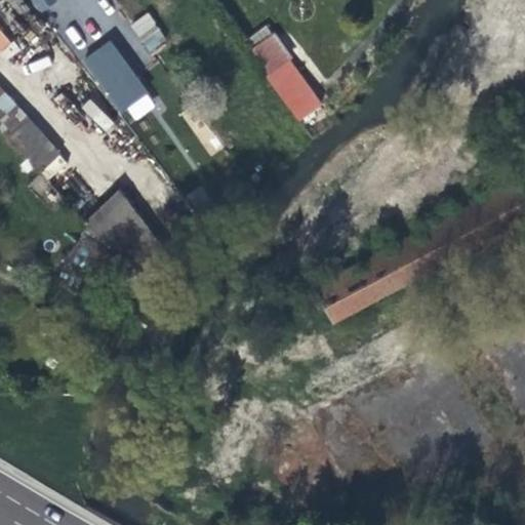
[(29,0),(39,12),(55,0),(29,0)]
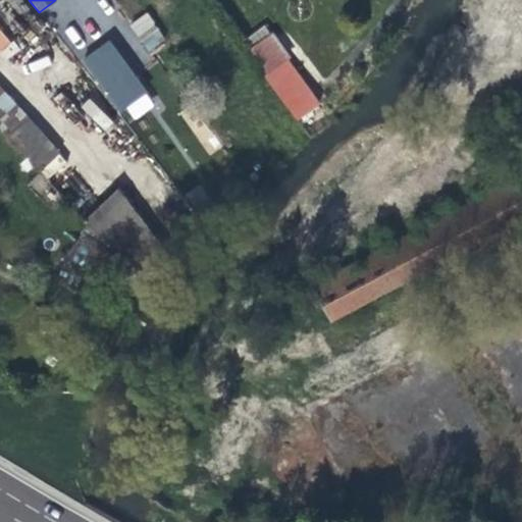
[(147,11),(128,23),(148,52),(166,40),(147,11)]
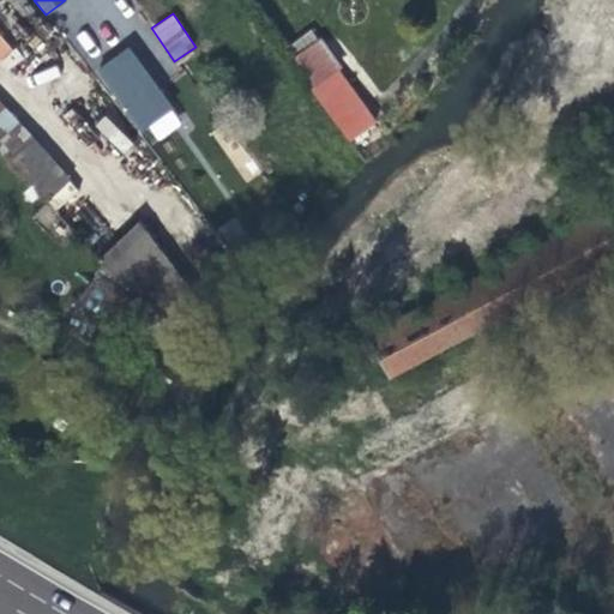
[(98,65),(146,146),(180,126),(133,44),(98,65)]
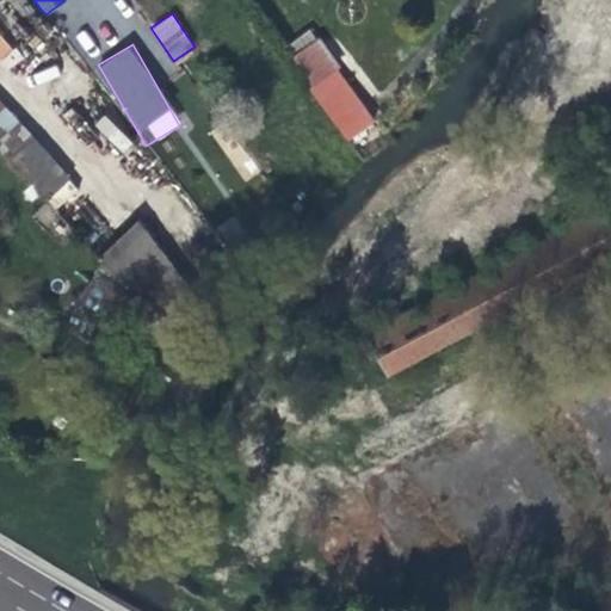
[(349,133),(368,118),(334,74),(316,87),(349,133)]
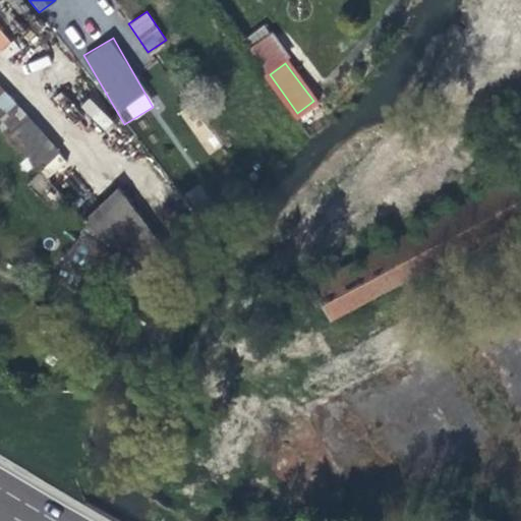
[(0,89),(0,131),(34,167),(40,173),(45,169),(38,161),(53,145),(0,89)]
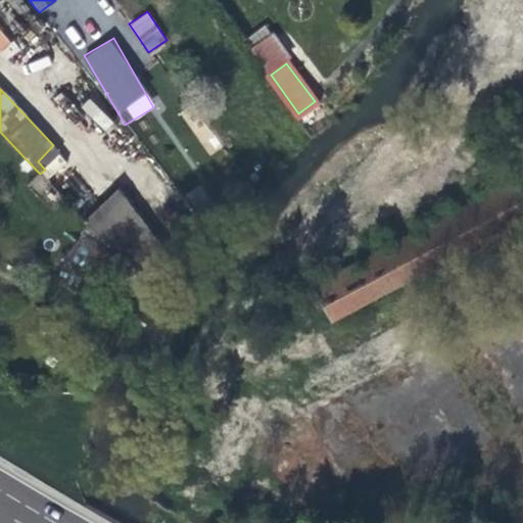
[(90,97),(81,106),(104,131),(113,123),(90,97)]
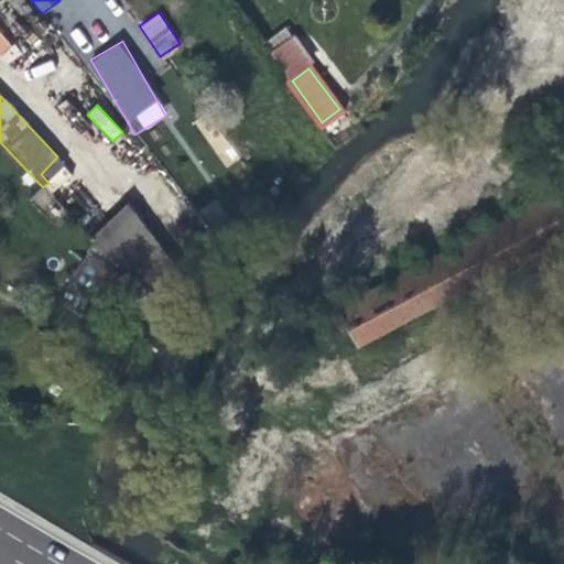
[(563,213),(557,201),(340,318),(326,326),(340,353),(354,345),(355,347),(563,234),(563,213)]
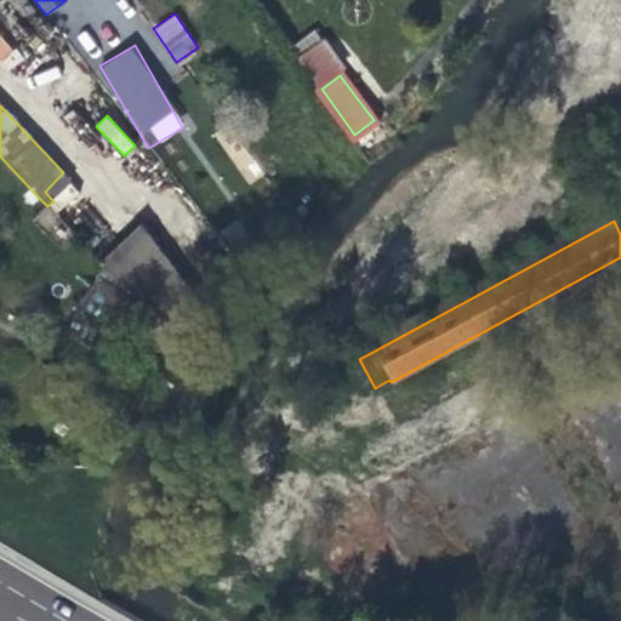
[(146,228),(104,267),(175,341),(206,311),(146,228)]
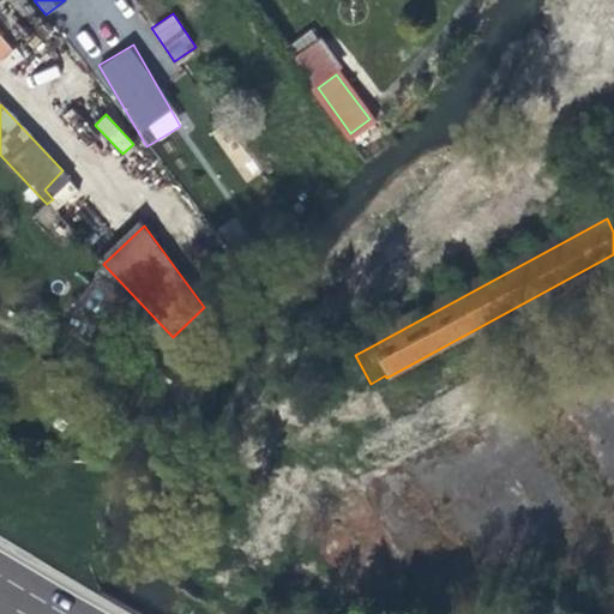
[(132,304),(98,281),(78,313),(113,336),(132,304)]
